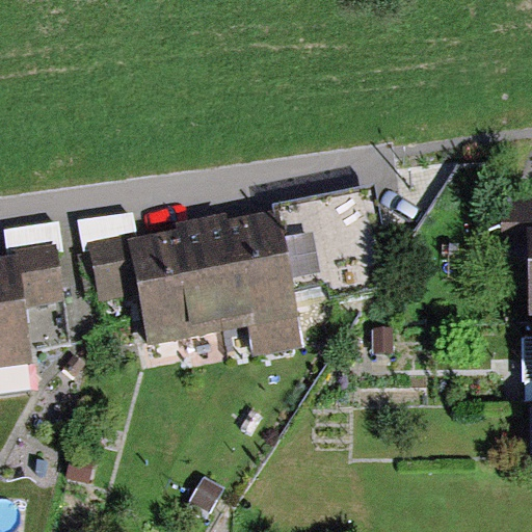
[(390,265),(373,185),(274,206),(275,211),(232,220),(231,211),(203,217),(227,329),(248,325),(254,354),(303,344),(292,291),(328,284),(331,299),(377,290),(372,269),(390,265)]
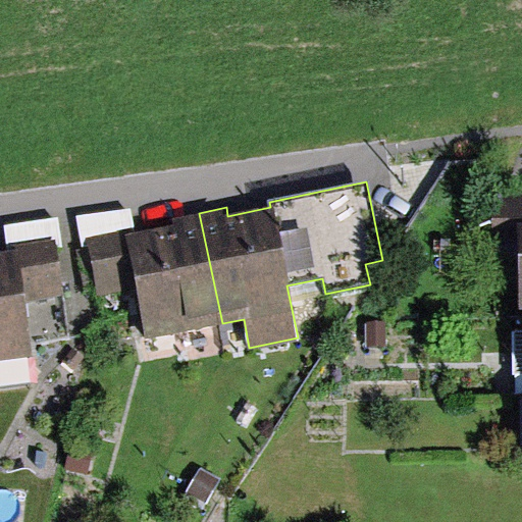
[(521,306),(521,193),(489,194),(491,243),(515,242),(516,306),(521,306)]
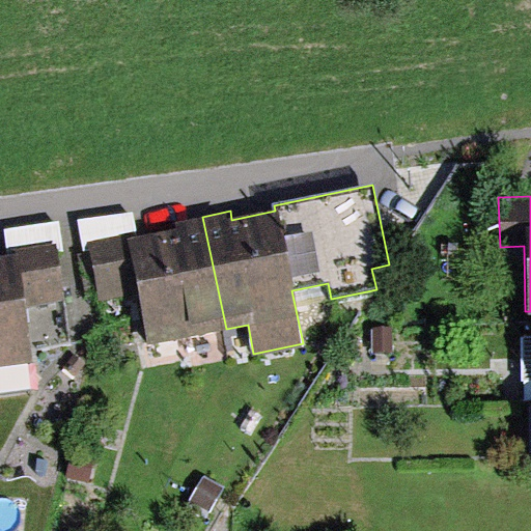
[(84,251),(90,250),(88,242),(136,232),(133,213),(79,220),(84,251)]
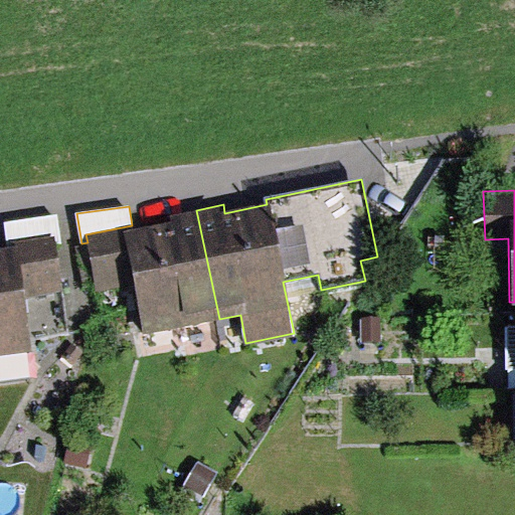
[(132,225),(86,234),(88,242),(98,293),(134,285),(144,335),(219,319),(196,210),(171,215),(172,221),(136,229),(135,224),(132,225)]
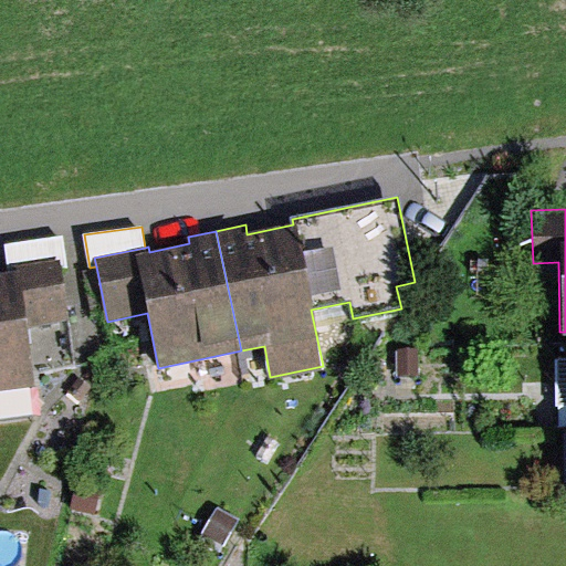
[(4,244),(8,272),(16,271),(16,265),(61,259),(62,270),(70,269),(65,236),(4,244)]
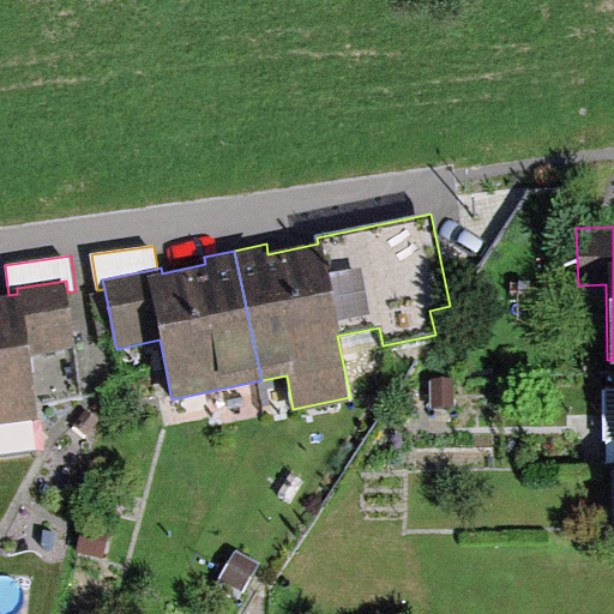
[(0,426),(38,422),(32,356),(78,347),(67,293),(66,281),(17,288),(17,294),(8,295),(0,295),(0,426)]
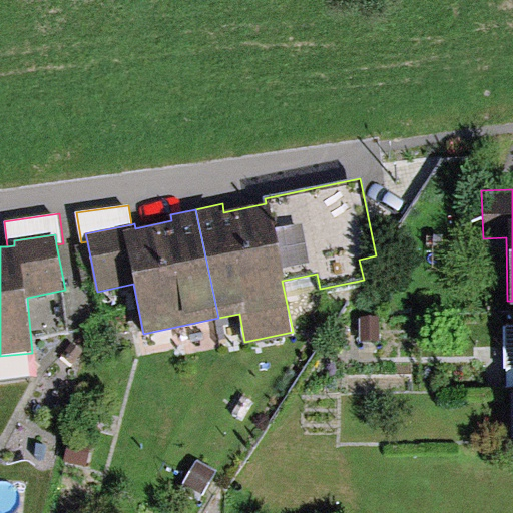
[(379,317),(361,317),(360,341),(379,341),(379,317)]
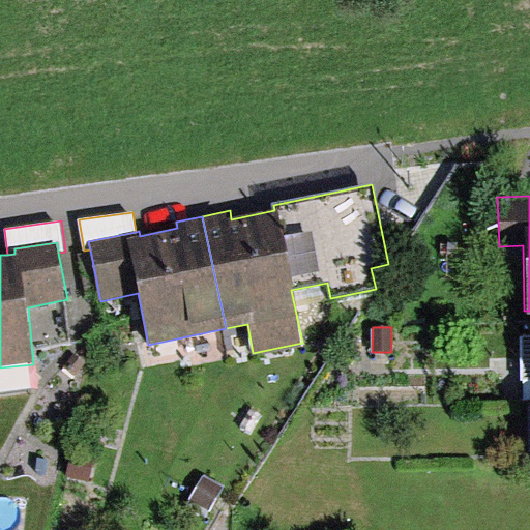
All buildings are outlined.
